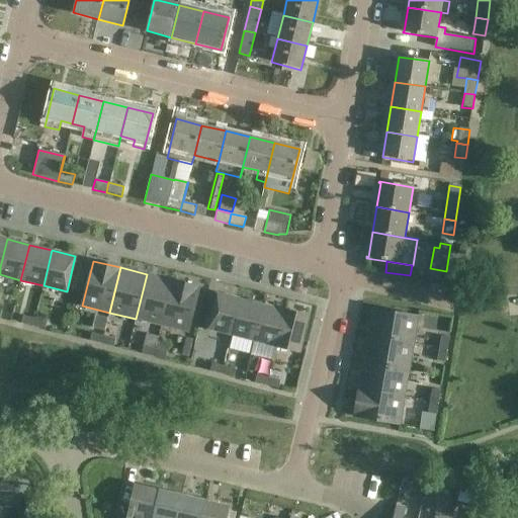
[(147,274),(136,319),(161,325),(172,280),(147,274)]
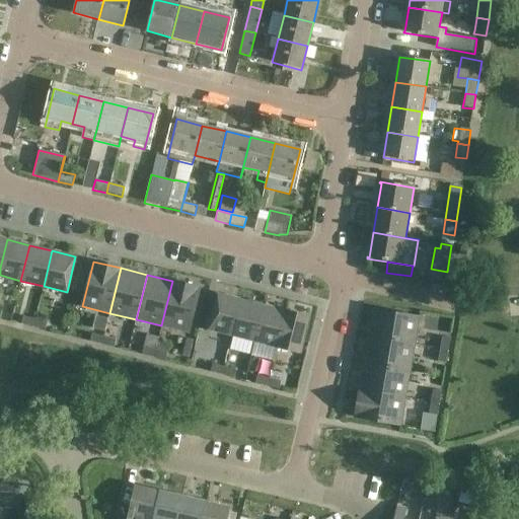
[(172,281),(161,325),(189,332),(200,288),(172,281)]
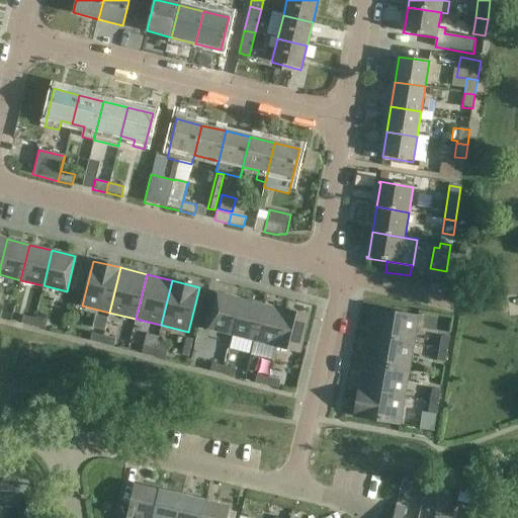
[(212,314),(208,329),(232,335),(240,299),(217,293),(212,314)]
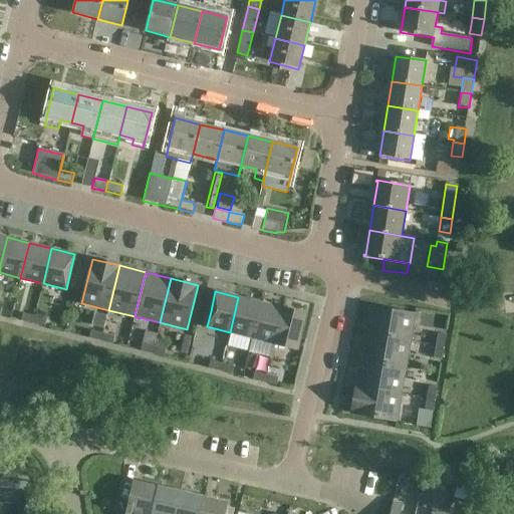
[(238,297),(230,332),(252,337),(260,302),(238,297)]
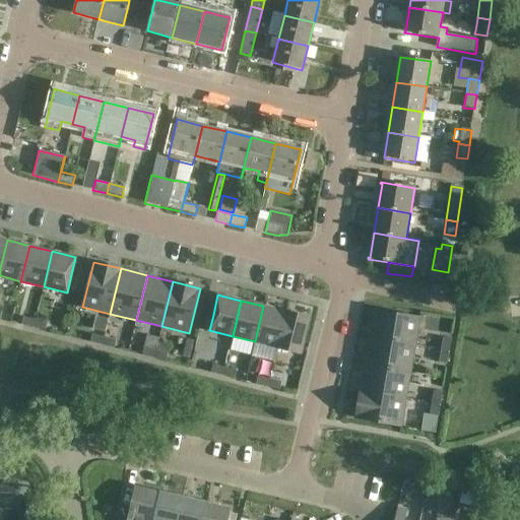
[(263,306),(255,341),(277,347),(286,312),(263,306)]
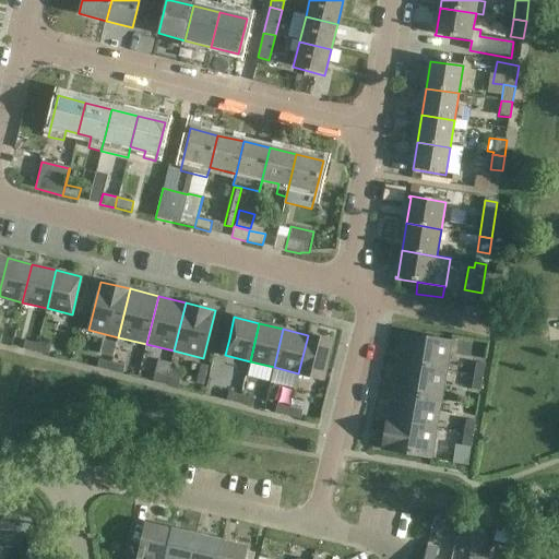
[(396,364),(445,372),(451,343),(402,334),(396,364)]
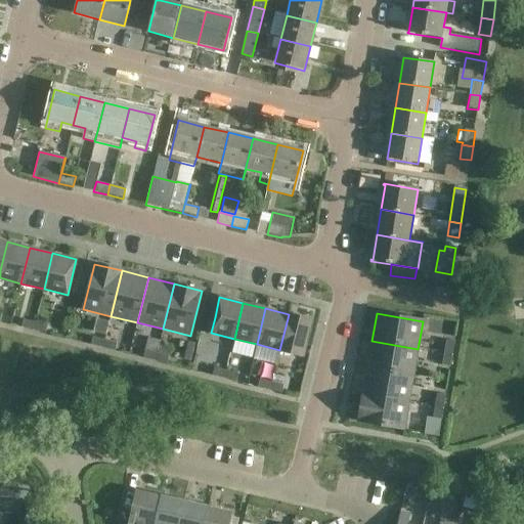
[(289,314),(279,350),(303,356),(312,320),(289,314)]
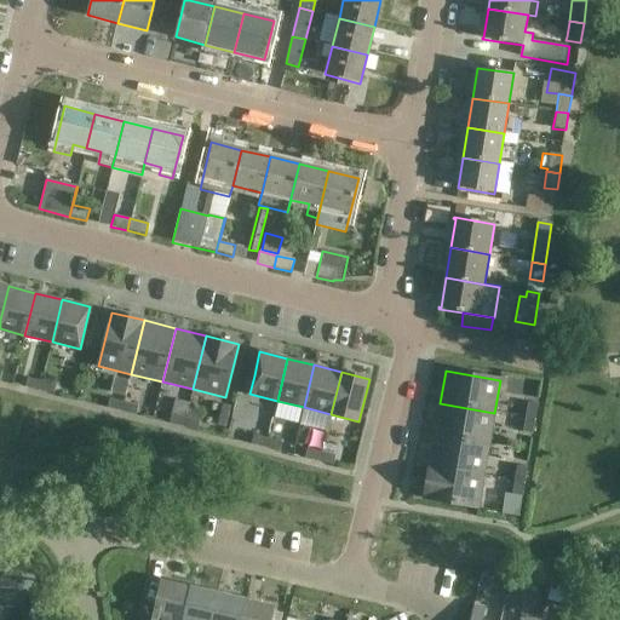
[(26,388),(39,391),(41,382),(28,378),(26,388)]
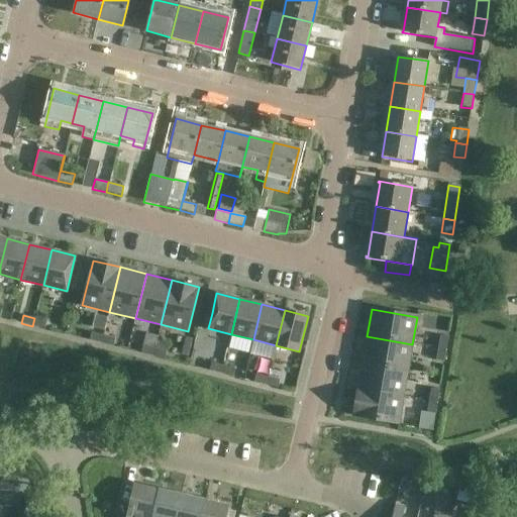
[(34,318),(32,326),(44,329),(46,321),(34,318)]
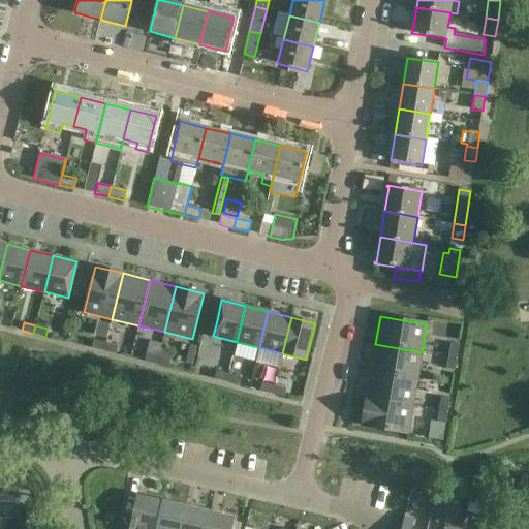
[(92,348),(103,351),(105,343),(94,340),(92,348)]
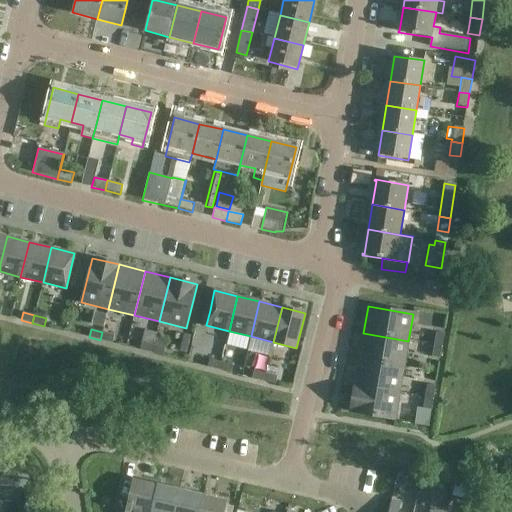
[(102,332),(100,340),(112,343),(114,335),(102,332)]
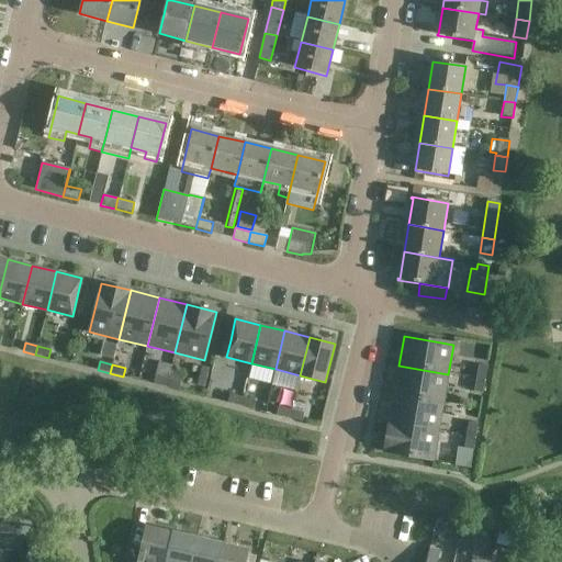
[(393,394),(442,403),(448,374),(398,366),(393,394)]
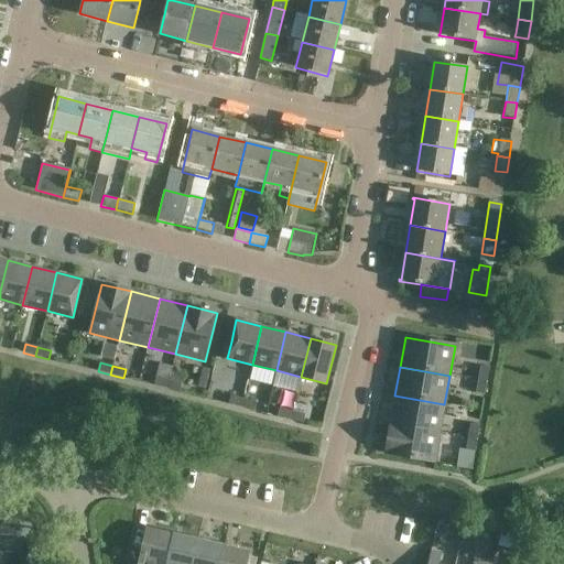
[(478,381),(487,382),(489,369),(480,368),(478,381)]
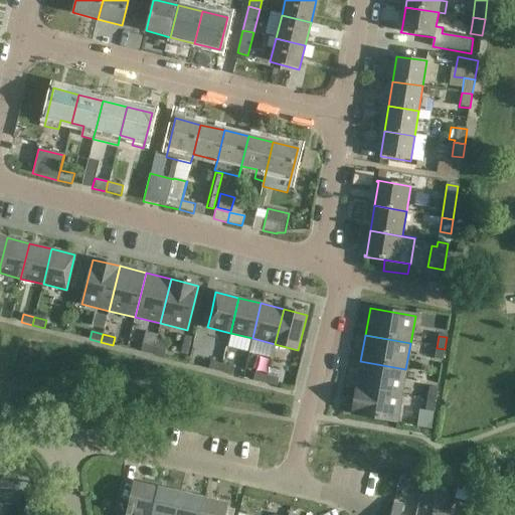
[(140,352),(152,355),(154,347),(142,344),(140,352)]
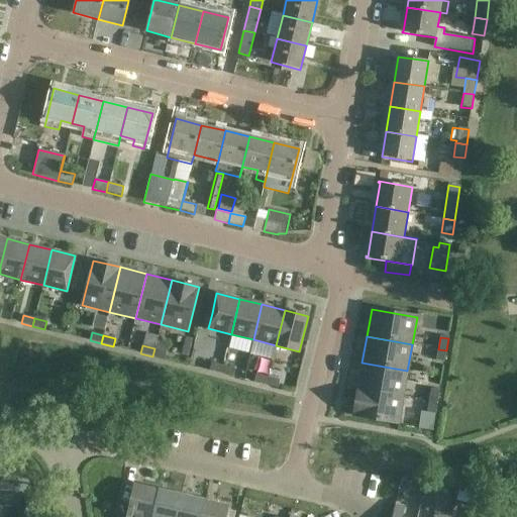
[(154,348),(152,356),(165,359),(167,351),(154,348)]
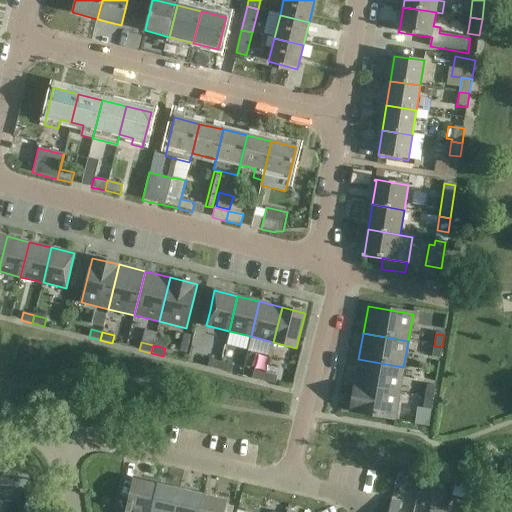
[(442,347),(434,346),(432,357),(440,359),(442,347)]
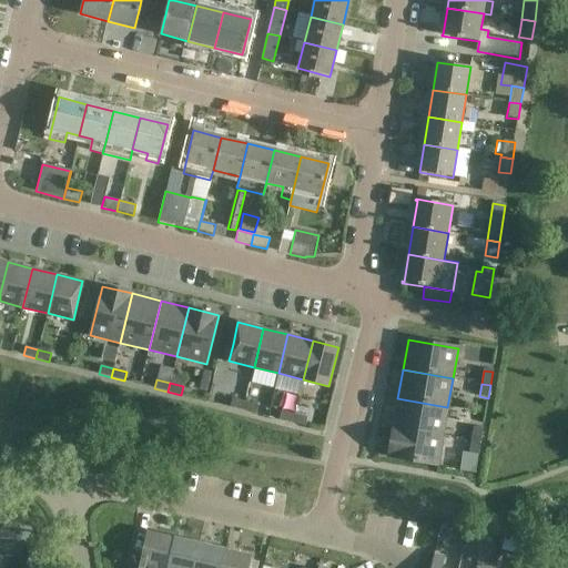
[(230,407),(243,411),(245,402),(232,398),(230,407)]
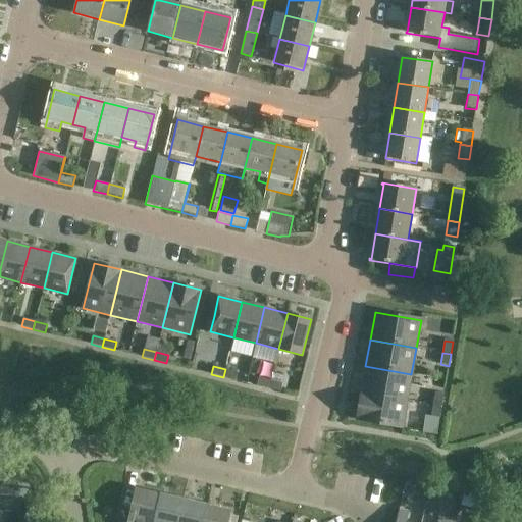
[(361,393),(407,401),(411,374),(365,366),(361,393)]
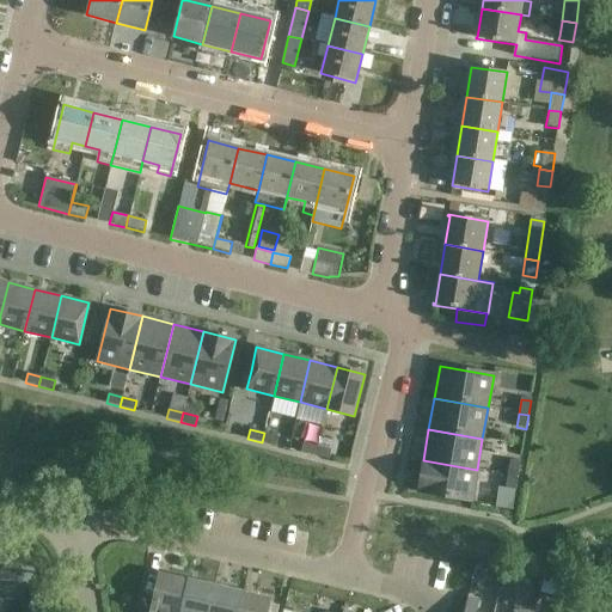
[(264,433),(262,442),(275,446),(277,436),(264,433)]
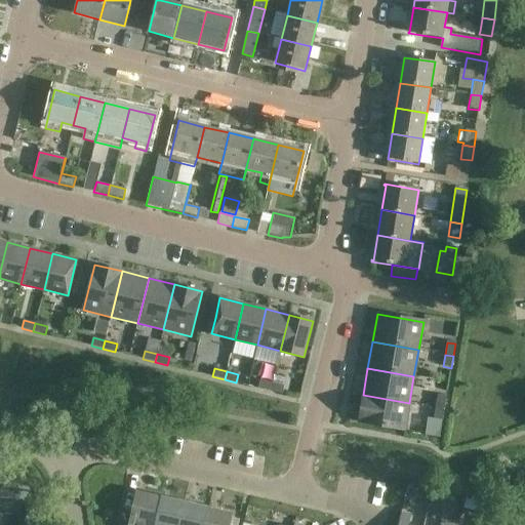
[(270,391),(272,384),(259,380),(257,388),(270,391)]
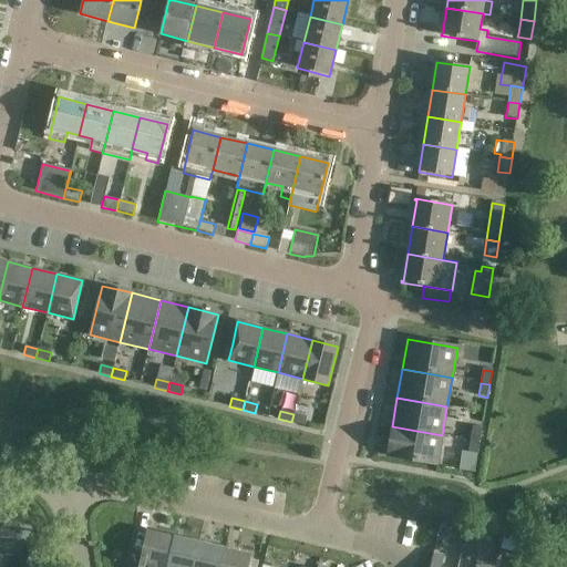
[(294,414),(291,422),(305,425),(307,418),(294,414)]
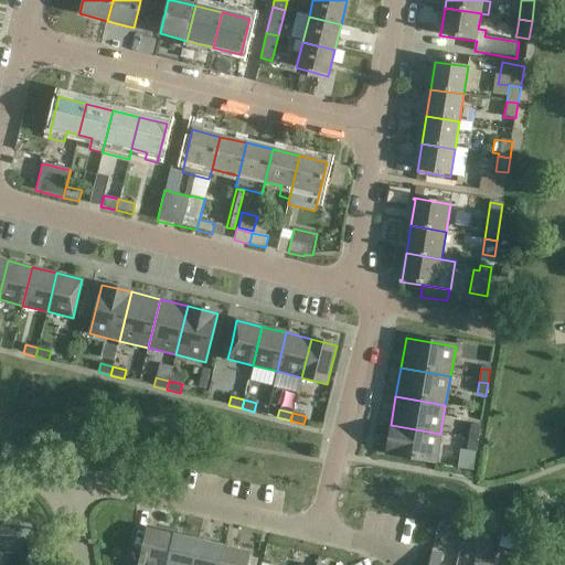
[(440,434),(391,425),(385,455),(435,464),(440,434)]
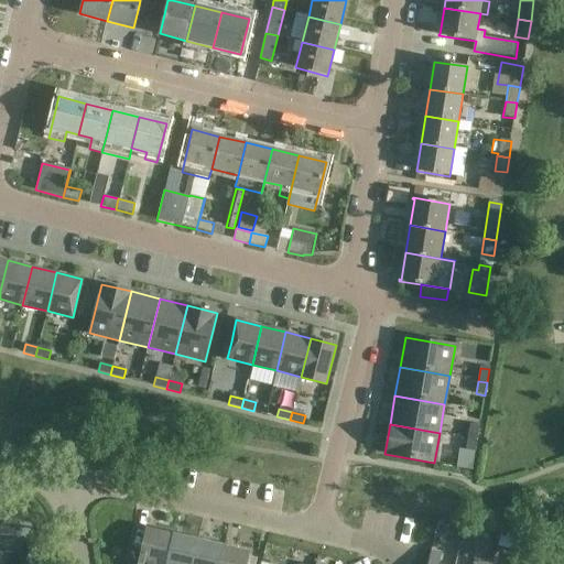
[(470,424),(468,437),(476,438),(478,425),(470,424)]
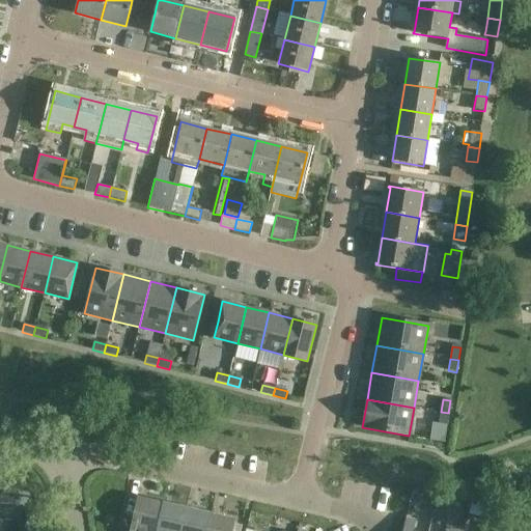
[(449,414),(441,413),(439,424),(447,426),(449,414)]
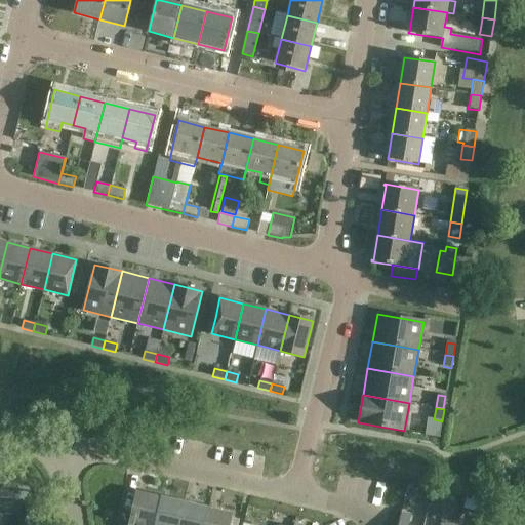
[(406,487),(404,497),(414,500),(416,489),(406,487)]
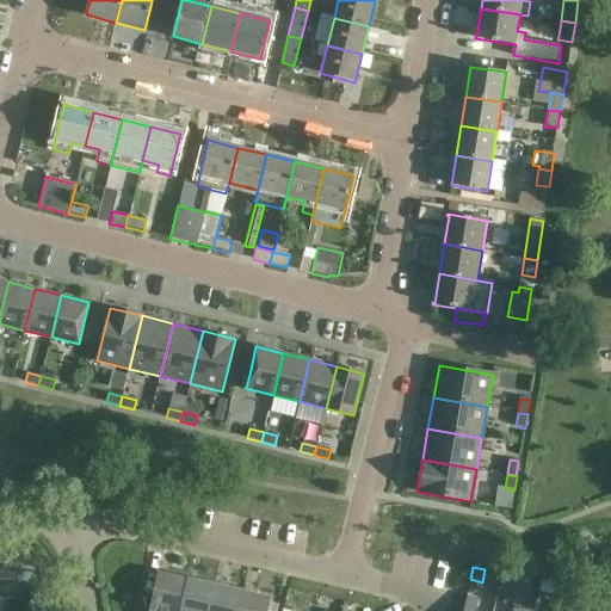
[(178,610),(186,579),(158,573),(148,610),(178,610)]
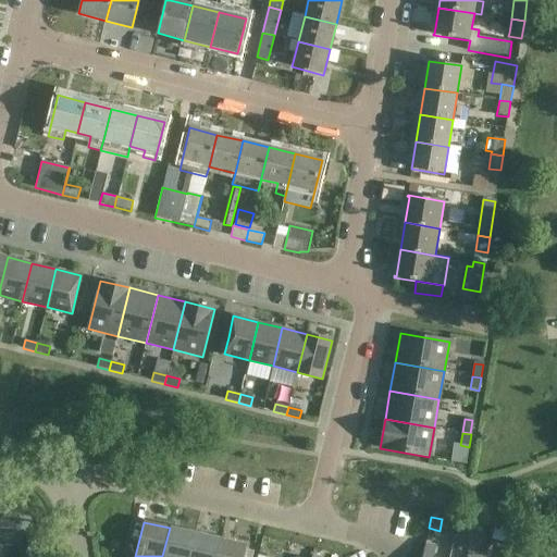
[(455,536),(479,542),(481,530),(457,524),(455,536)]
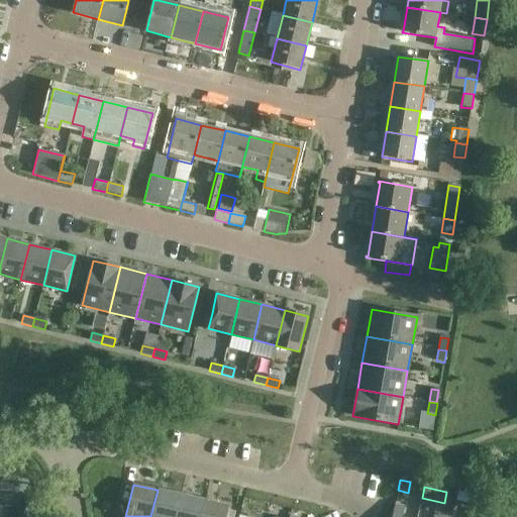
[(176,516),(181,496),(158,490),(150,516),(176,516)]
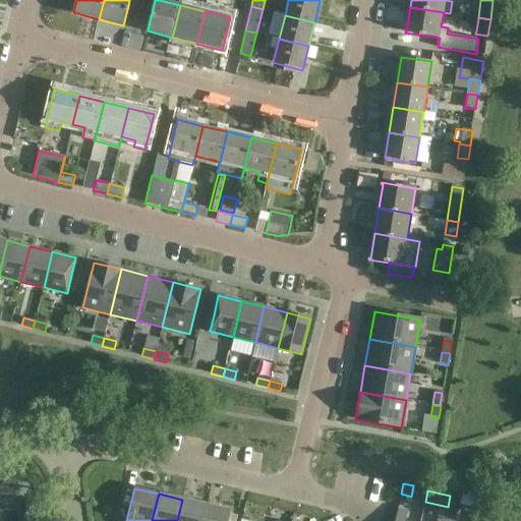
[(201,520),(206,505),(182,500),(177,520),(201,520)]
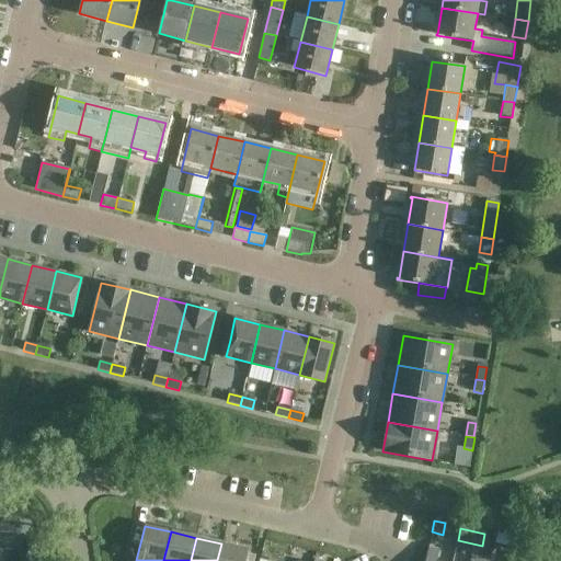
[(514,552),(528,556),(530,544),(515,541),(514,552)]
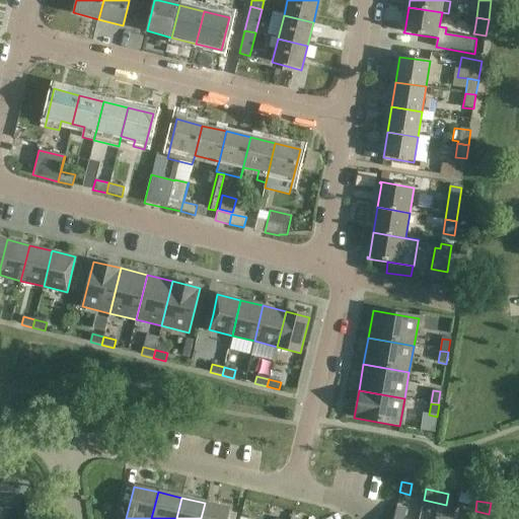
[(205,503),(201,518),(227,518),(229,509),(205,503)]
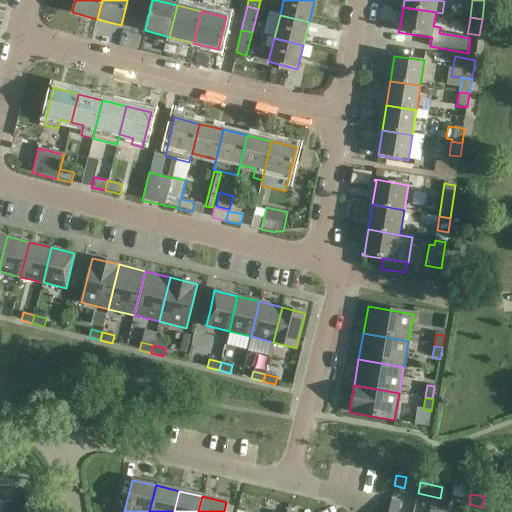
[(502,509),(501,511),(511,511),(511,502),(504,500),(502,509)]
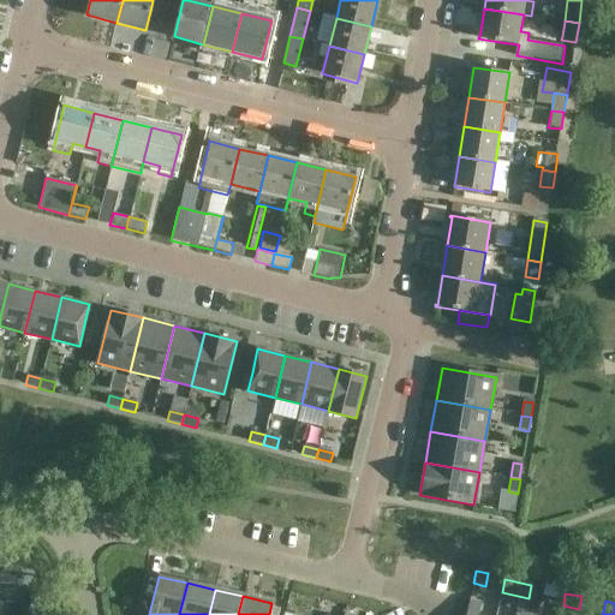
[(466,614),(477,614),(478,611),(479,604),(470,602),(466,614)]
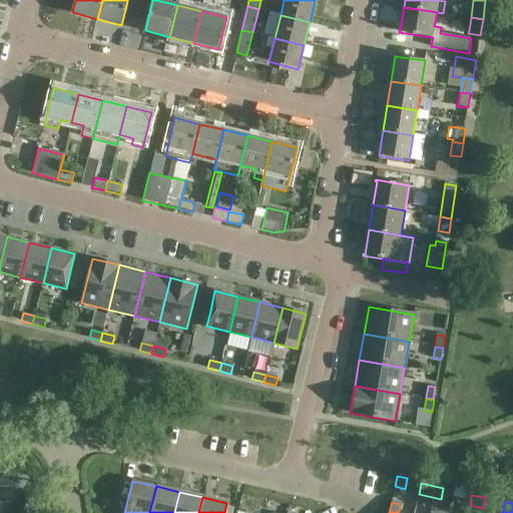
[(443,504),(441,512),(447,512),(449,505),(443,504)]
